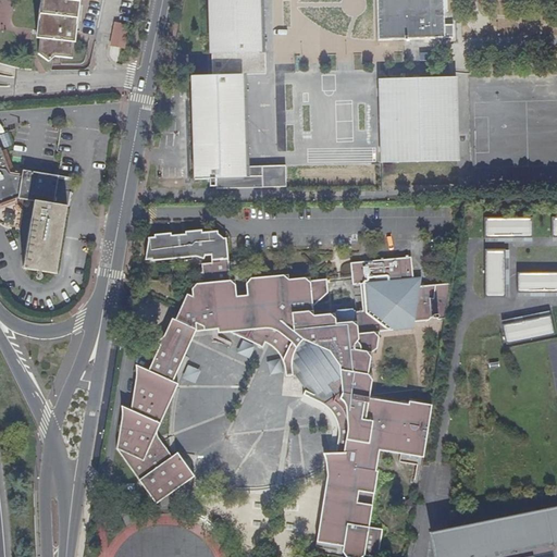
[(41,0),(41,12),(37,12),(37,15),(40,15),(39,29),(35,29),(35,33),(35,38),(38,38),(37,54),(46,61),(52,57),(70,58),(75,0),(41,0)]
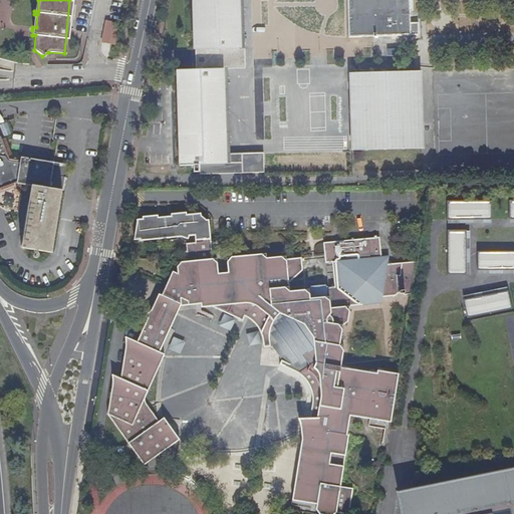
[(192,0),(194,53),(243,53),(241,0),(192,0)]
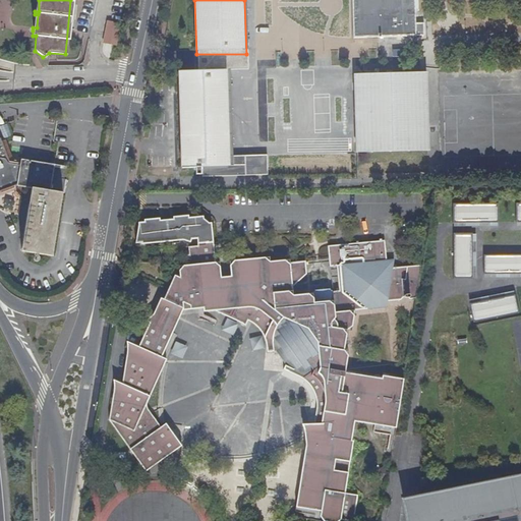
[(520,0),(350,0),(352,38),(379,38),(415,37),(414,23),(413,0),(520,0)]
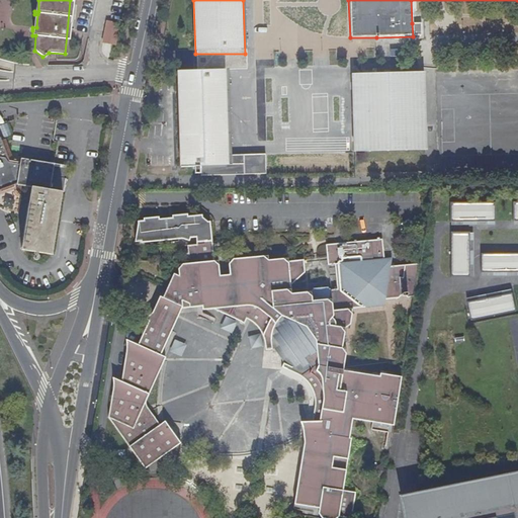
[(119,24),(105,21),(101,42),(103,44),(115,46),(119,24)]
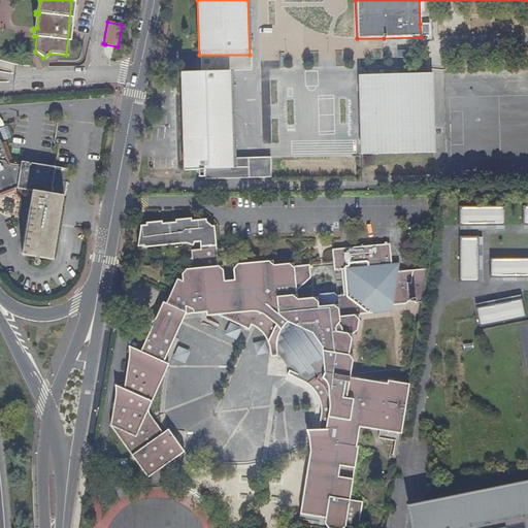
[(429,23),(420,24),(421,37),(430,36),(429,23)]
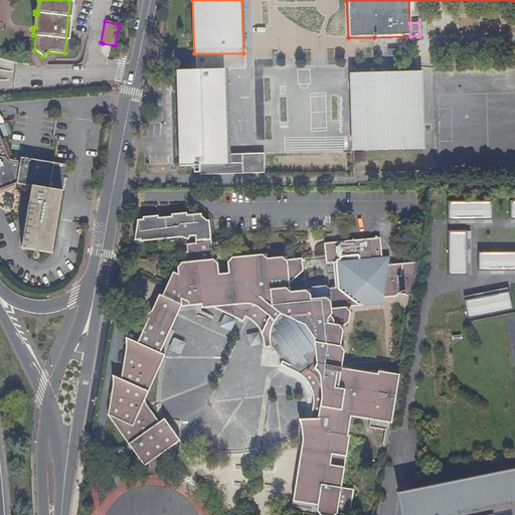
[(225,67),(195,68),(177,68),(179,165),(195,164),(195,174),(263,172),(262,153),(228,153),(225,67)]
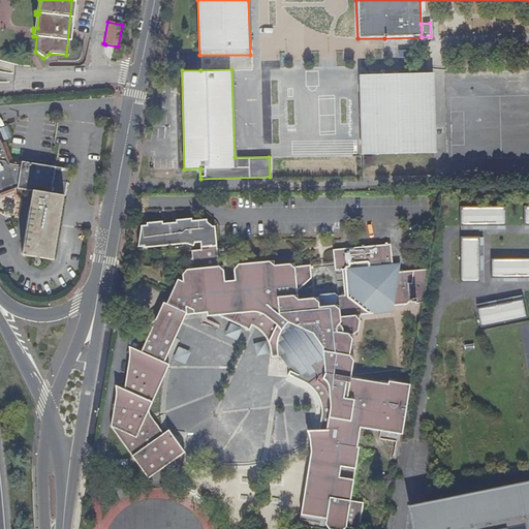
[(385,74),(359,75),(361,155),(434,153),(431,73),(385,74)]
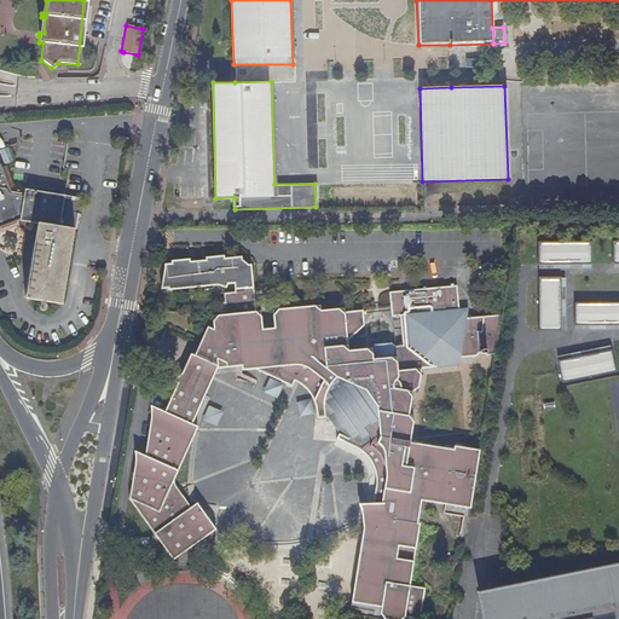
[(0,224),(13,219),(36,223),(71,227),(76,200),(23,191),(22,195),(9,192),(0,169),(0,224)]
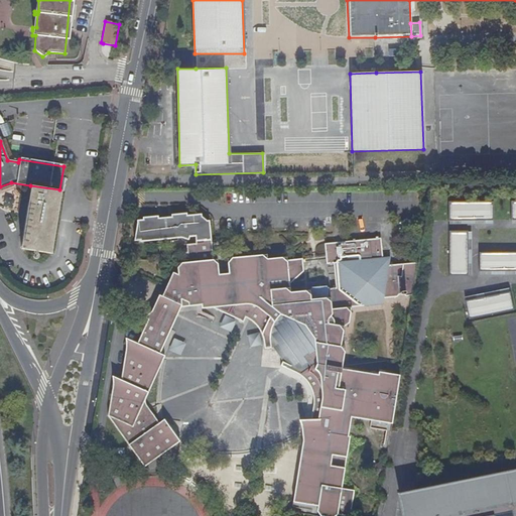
[(49,254),(59,189),(30,185),(20,249),(49,254)]
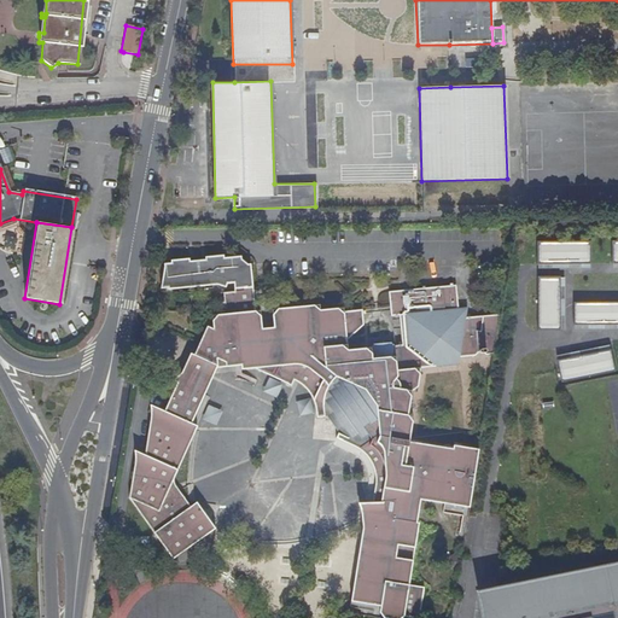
[(590,243),(540,243),(540,263),(590,263),(590,243)]
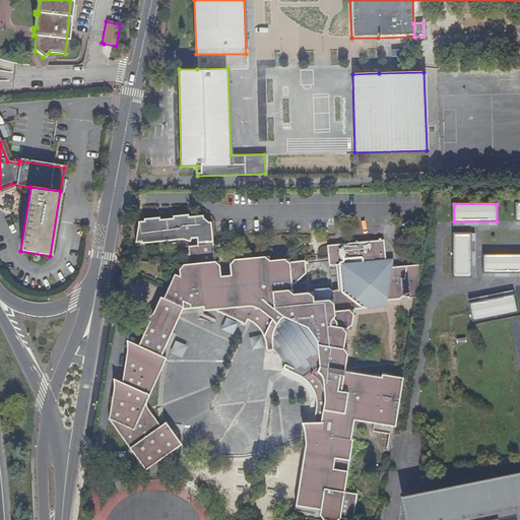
[(213,311),(239,322),(244,325),(247,321),(250,316),(255,318),(254,320),(252,323),(255,325),(259,328),(263,333),(265,338),(266,347),(272,346),(272,351),(275,351),(285,365),(282,370),(293,372),(299,376),(305,380),(309,385),(313,391),(316,403),(320,403),(319,405),(320,406),(317,417),(316,416),(314,424),(324,424),(324,429),(321,429),(322,445),(320,455),(316,473),(313,482),(315,483),(314,489),(300,486),(295,512),(345,519),(351,519),(356,495),(344,494),(352,440),(350,440),(353,421),(374,424),(372,434),(394,438),(404,376),(381,373),(381,375),(344,369),(345,355),(343,350),(343,344),(347,344),(345,330),(351,327),(354,311),(372,308),(374,306),(378,306),(386,307),(386,301),(399,299),(402,296),(404,298),(407,298),(409,300),(415,298),(421,265),(391,267),(385,260),(383,240),(327,246),(328,266),(336,265),(338,290),(331,291),(327,288),(314,289),(312,294),(304,294),(300,301),(294,301),(293,286),(295,286),(305,274),(304,260),(288,261),(288,259),(269,262),(230,265),(231,276),(231,281),(220,282),(219,277),(218,266),(214,261),(210,222),(205,223),(202,220),(202,215),(187,217),(187,215),(172,216),(173,219),(159,220),(158,218),(144,219),(144,222),(137,222),(135,244),(141,243),(141,245),(183,241),(189,243),(191,240),(196,240),(197,246),(188,247),(188,254),(184,254),(185,264),(186,265),(180,278),(173,294),(176,299),(189,305),(190,309),(201,308),(202,312),(213,311)]
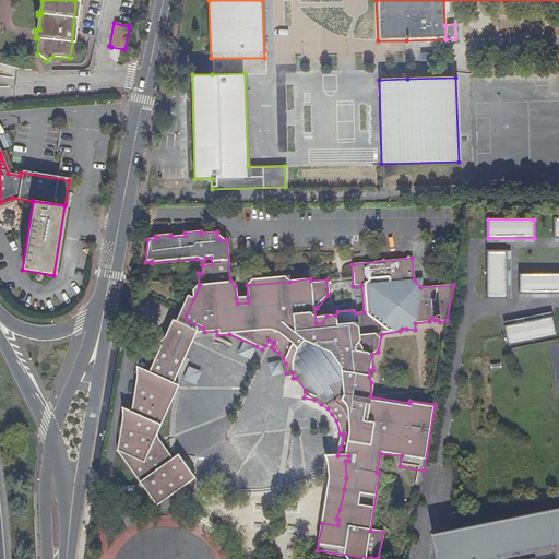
[(507,251),(488,251),(488,299),(507,299),(507,251)]
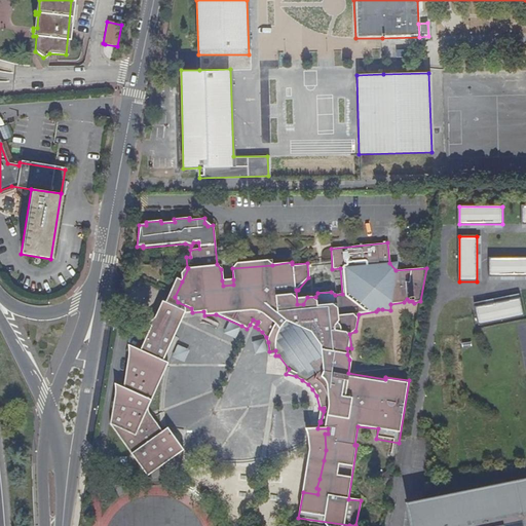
[(525,258),(489,259),(489,277),(525,276),(525,258)]
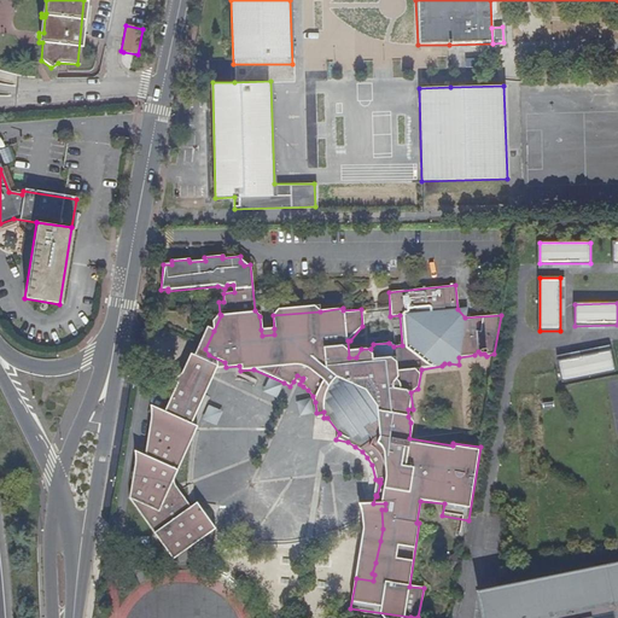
[(272,310),(273,315),(320,312),(319,304),(272,310)]
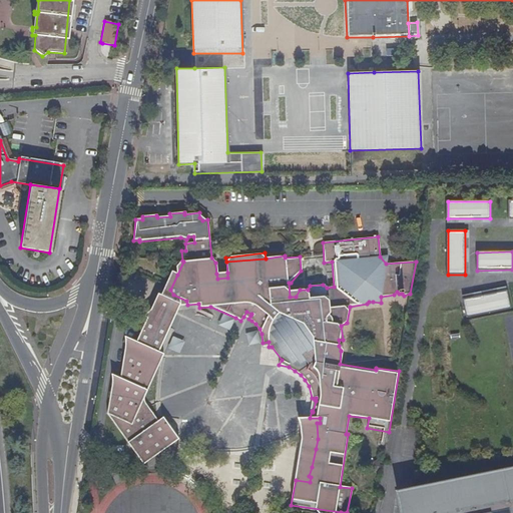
[(147,318),(170,328),(180,306),(187,305),(186,301),(173,295),(170,290),(177,275),(176,274),(172,272),(166,284),(161,296),(158,295),(147,318)]
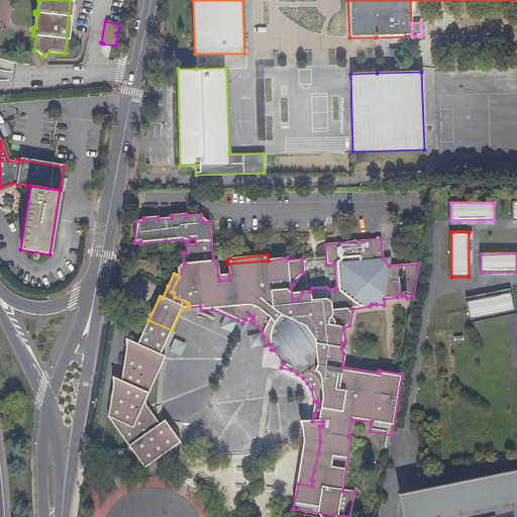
[(515,311),(511,293),(467,302),(471,320),(515,311)]
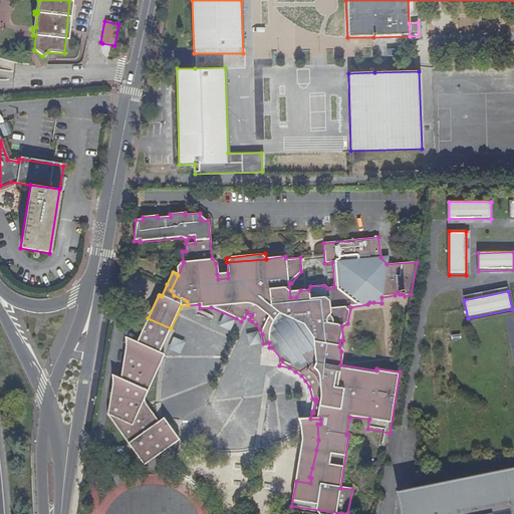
[(148,318),(137,342),(133,349),(132,348),(131,348),(129,348),(129,349),(127,353),(123,352),(120,378),(125,381),(123,387),(121,392),(111,390),(109,403),(106,415),(117,420),(115,427),(144,466),(179,442),(179,441),(164,419),(158,423),(151,412),(147,415),(141,407),(145,399),(159,366),(149,362),(151,358),(148,357),(150,353),(153,353),(154,350),(159,353),(171,328),(148,318)]
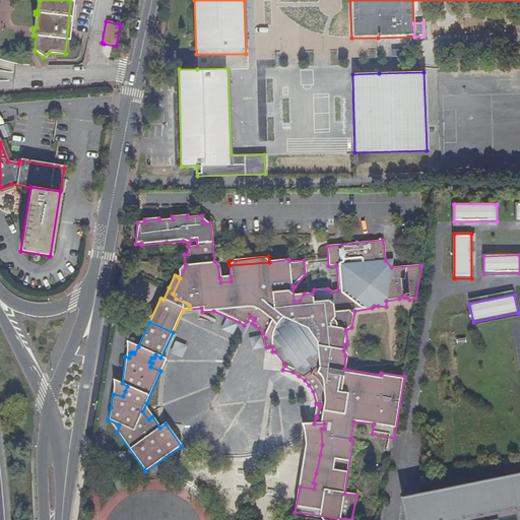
[(250,348),(263,348),(262,335),(250,336),(250,348)]
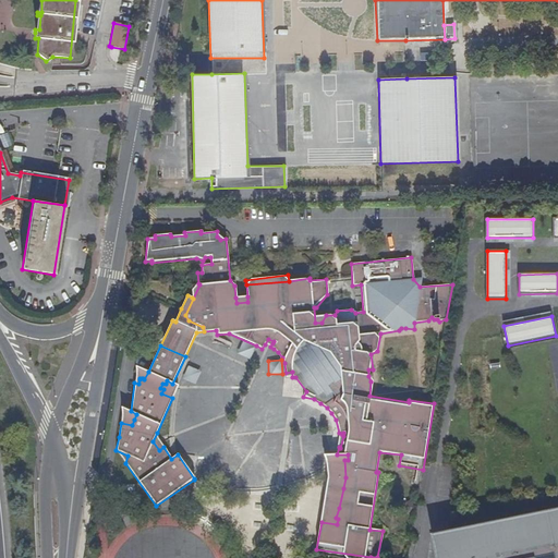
[(144,379),(148,372),(136,366),(134,383),(138,384),(140,379),(140,378),(142,378),(143,378),(144,379)]
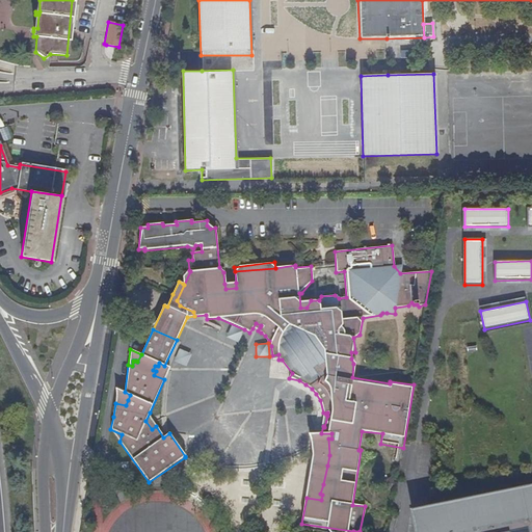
[(175,361),(186,365),(190,353),(180,349),(175,361)]
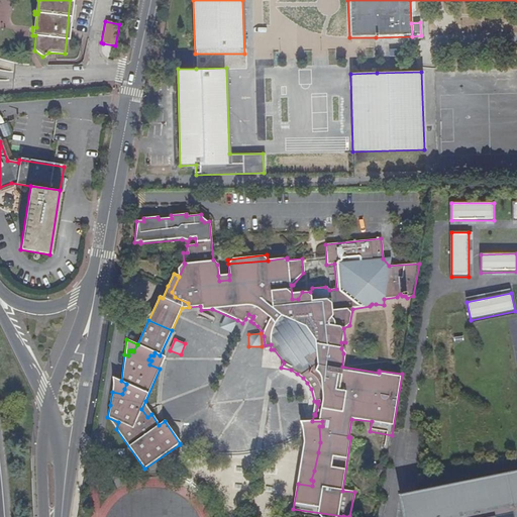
[(165,357),(160,355),(154,352),(153,355),(150,355),(148,359),(151,360),(149,365),(160,369),(165,357)]
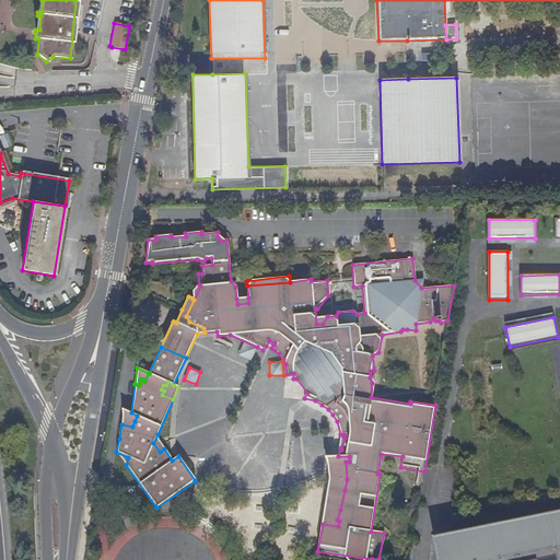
[(137,416),(131,412),(121,409),(121,424),(132,427),(135,421),(137,416)]
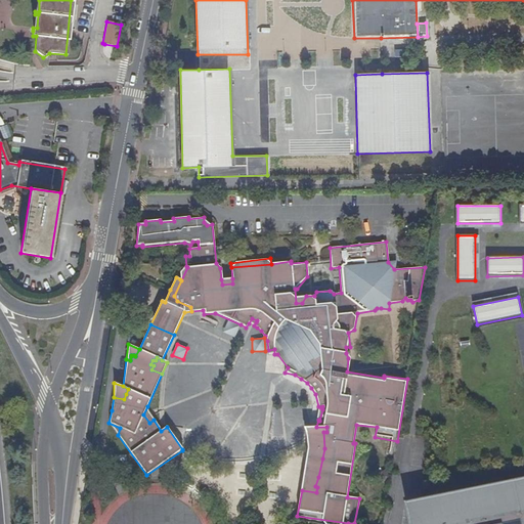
[(147,411),(147,406),(143,415),(149,423),(154,420),(147,411)]
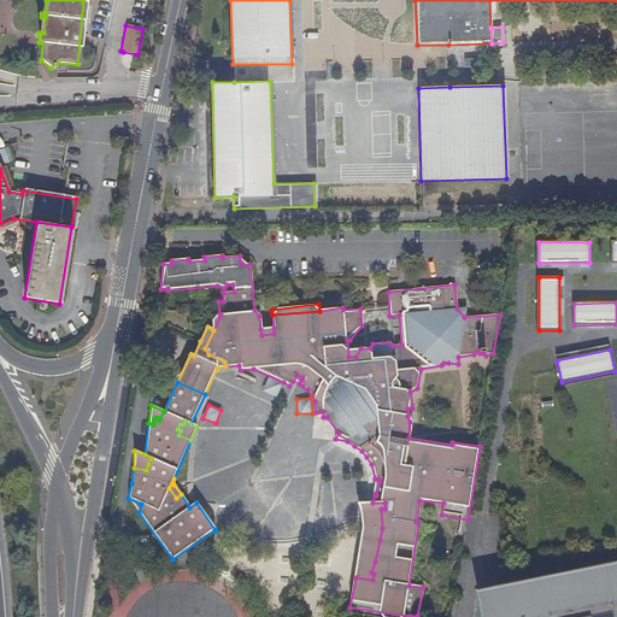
[(128,498),(139,512),(141,504),(128,498)]
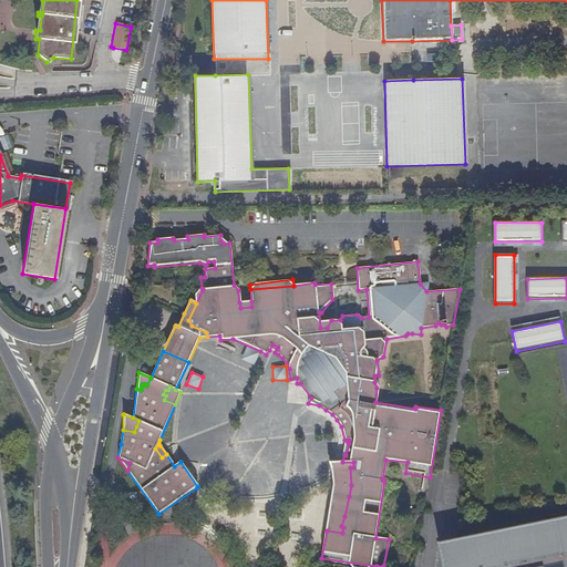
[(333,484),(327,531),(342,533),(343,527),(341,526),(344,516),(349,496),(351,485),(350,467),(353,467),(353,462),(342,462),(328,462),(333,475),(333,484)]
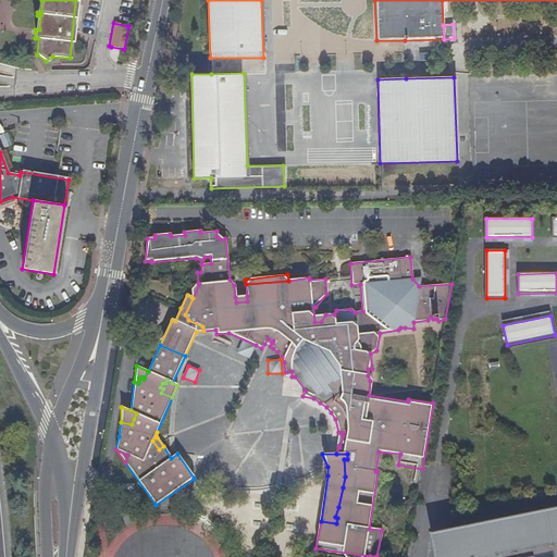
[(556,556),(556,519),(435,544),(437,556),(556,556)]
